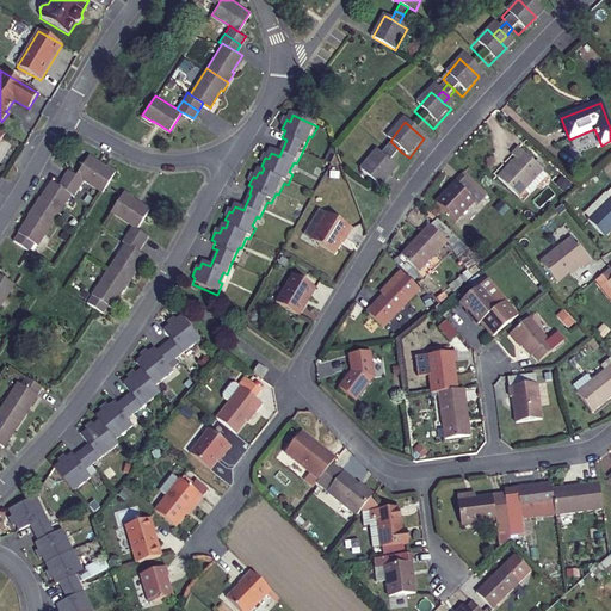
[(396,160),(402,153),(395,146),(389,154),(396,160)]
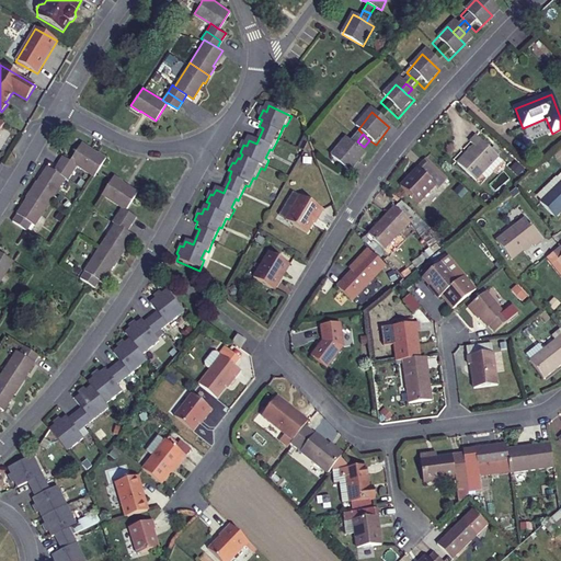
[(499,157),(477,135),(470,142),(474,147),(465,158),(462,157),(458,163),(477,181),(499,157)]
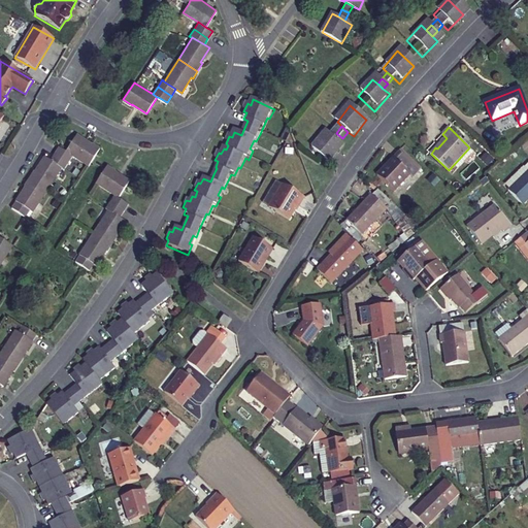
[(332,138),(338,143),(342,138),(336,133),(332,138)]
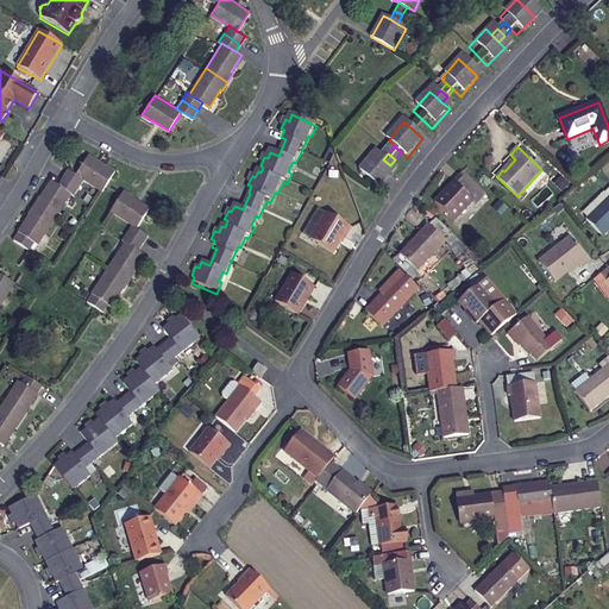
[(397,171),(390,165),(383,159),(377,155),(362,176),(381,192),(397,171)]
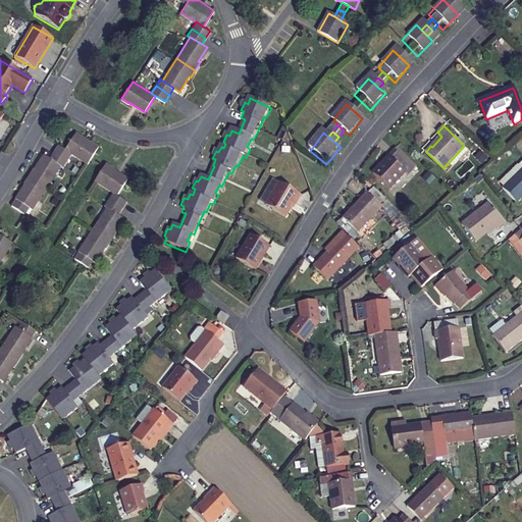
[(63,150),(70,155),(86,164),(97,147),(90,143),(90,144),(74,134),(63,150)]
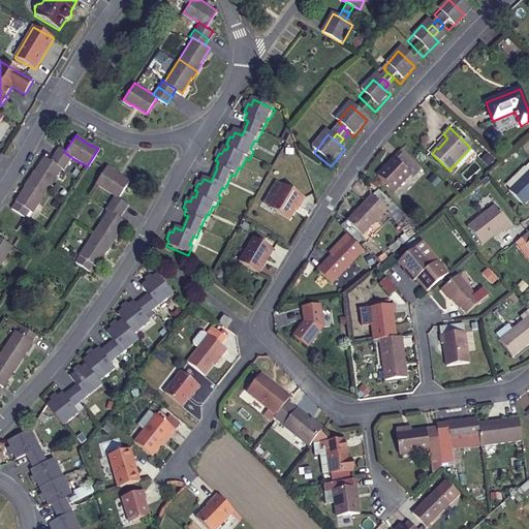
[(71,157),(64,152),(58,148),(53,155),(66,163),(71,157)]
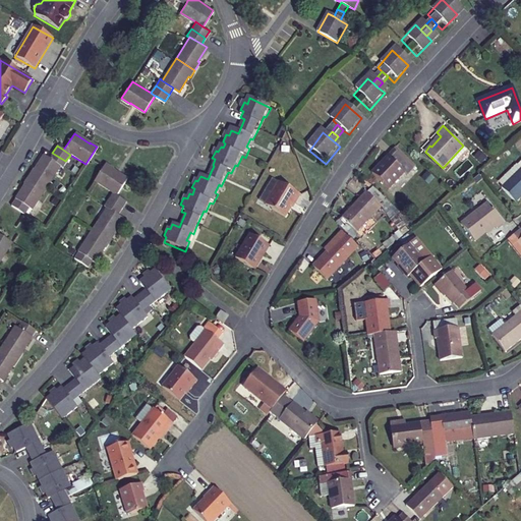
[(403,170),(406,173),(412,167),(393,148),(370,171),(388,186),(403,170)]
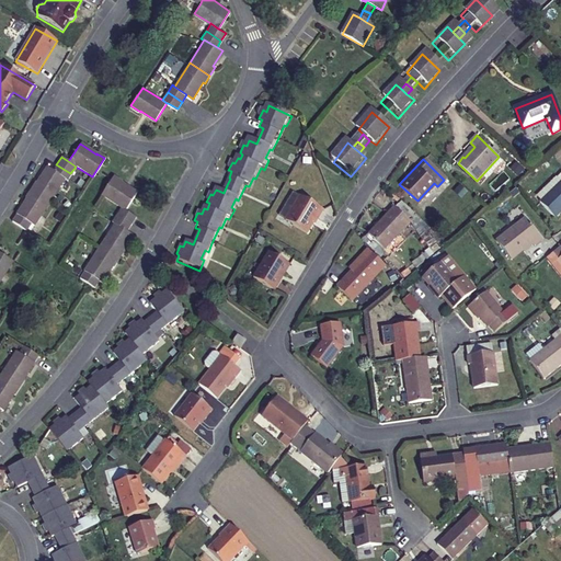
[(52,172),(64,180),(66,181),(70,173),(56,164),(52,172)]
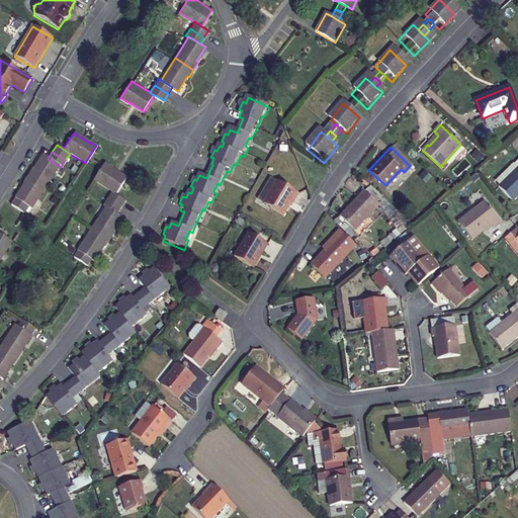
[(59,166),(48,159),(42,155),(32,171),(31,170),(26,177),(44,188),(59,166)]
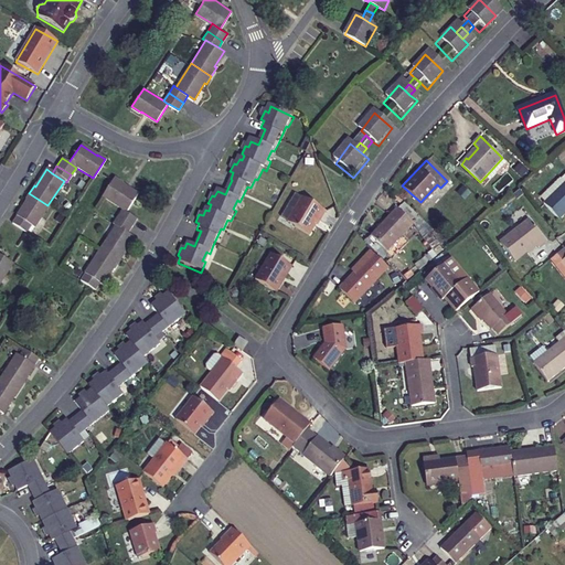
[(564,182),(545,201),(561,217),(564,212),(564,176),(564,177),(564,182)]
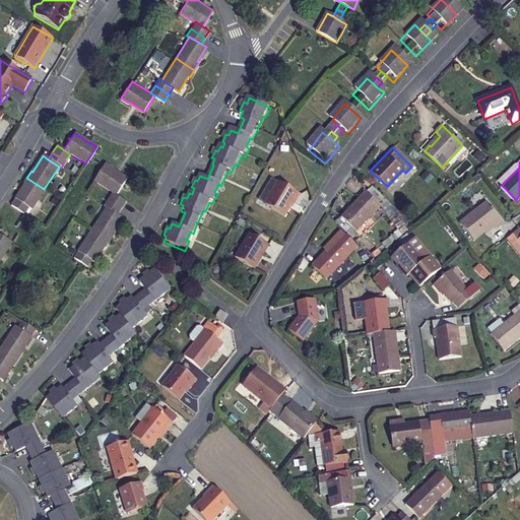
[(112,194),(116,196),(126,181),(112,171),(112,170),(105,166),(94,183),(112,194)]
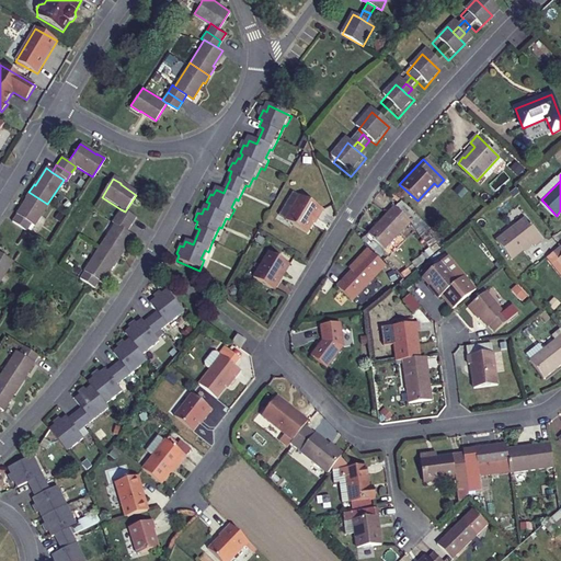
[(47,204),(29,192),(24,198),(25,199),(15,216),(30,225),(33,227),(47,204)]
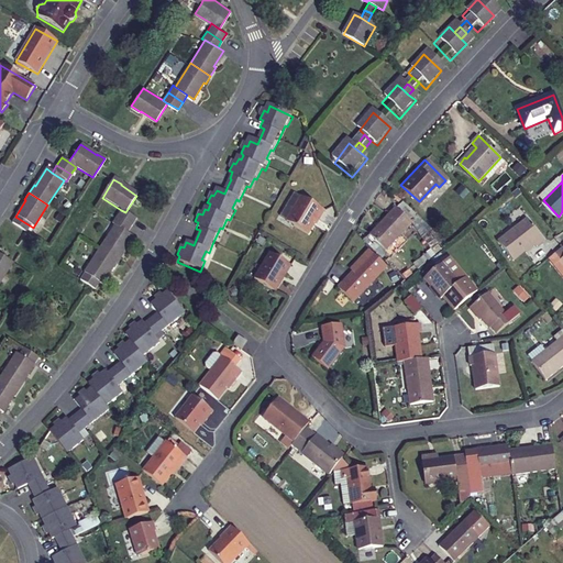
[(319,220),(324,211),(301,197),(286,221),(308,234),(318,219),(319,220)]
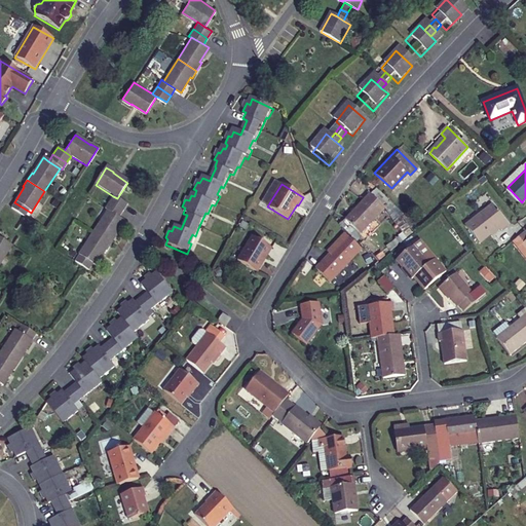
[(384,207),(369,192),(345,218),(361,232),(384,207)]
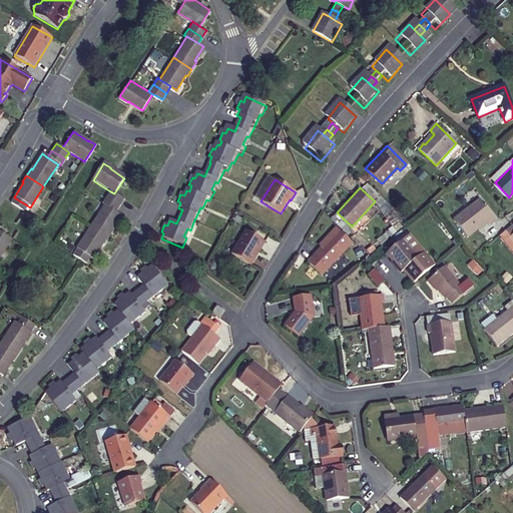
[(106,198),(119,207),(124,200),(114,193),(110,191),(106,198)]
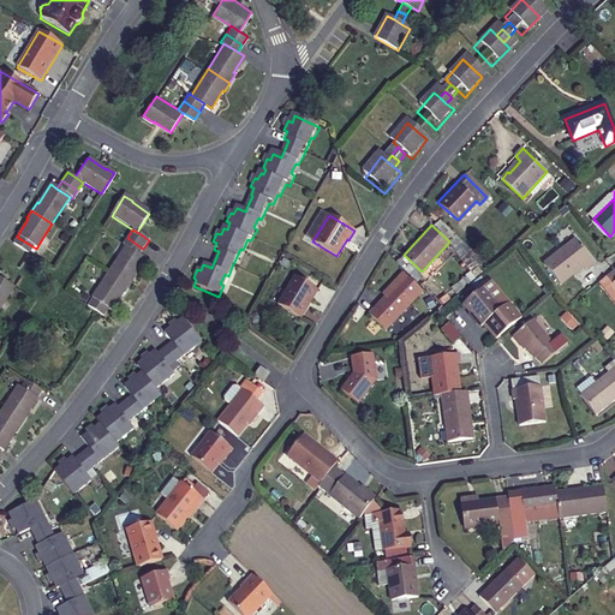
[(33,246),(17,237),(11,244),(28,255),(33,246)]
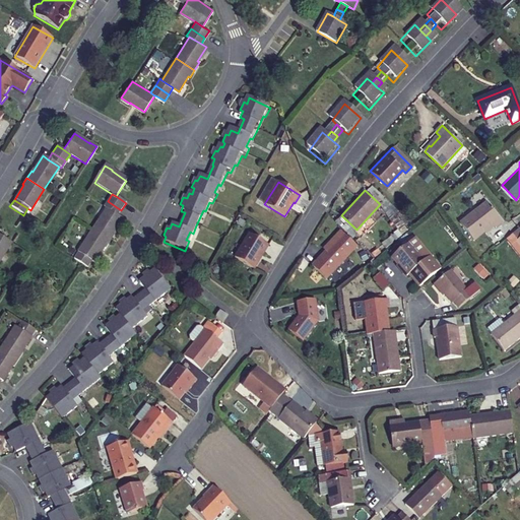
[(496,223),(497,225),(504,220),(489,200),(462,220),(475,239),(496,223)]
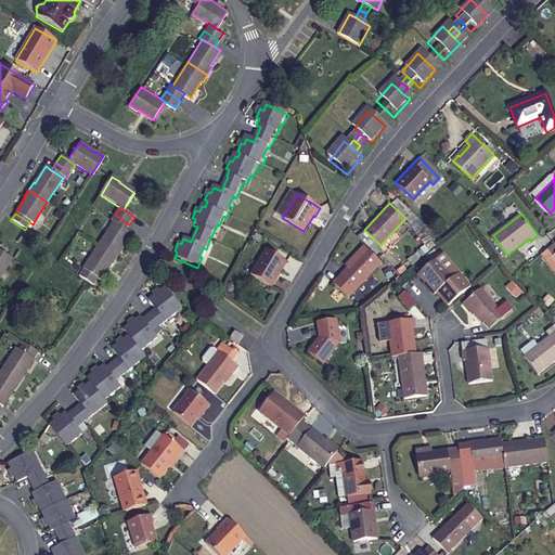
[(111,222),(113,223),(125,231),(129,224),(115,215),(111,222)]
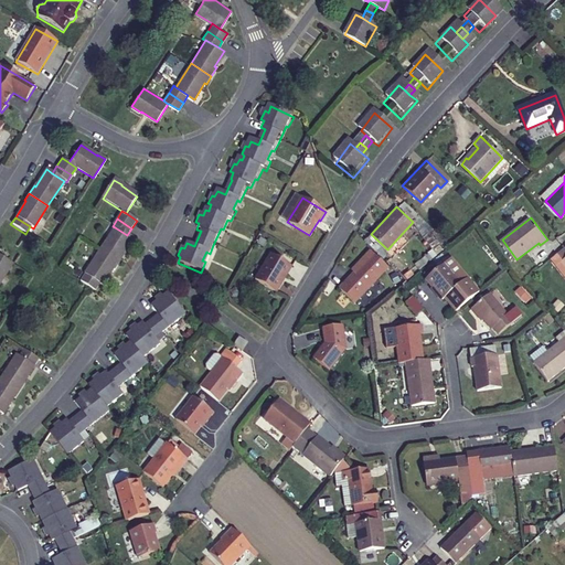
[(99,252),(118,265),(124,256),(123,255),(132,240),(127,235),(115,227),(99,252)]
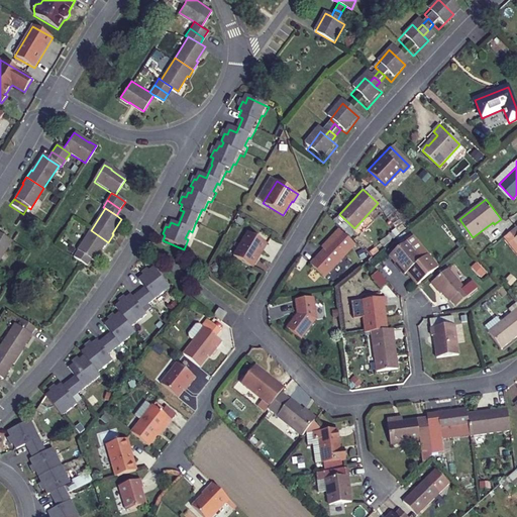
[(326,244),(328,246),(311,265),(324,278),(355,245),(339,229),(326,244)]
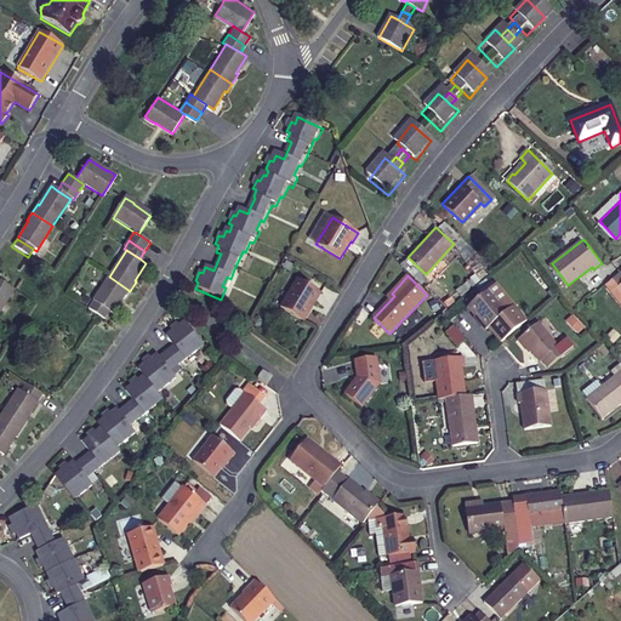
[(92,302),(109,313),(113,314),(124,298),(125,300),(130,291),(109,277),(92,302)]
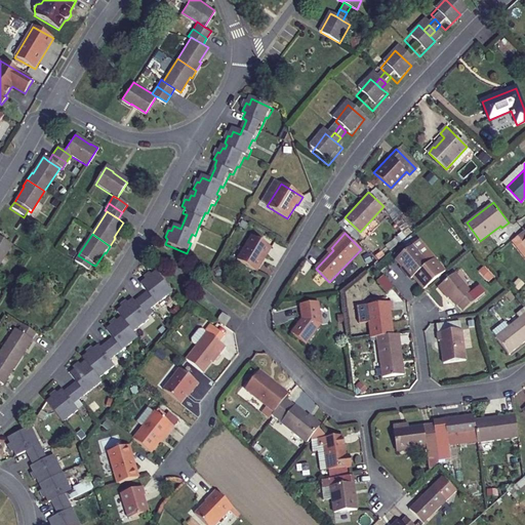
[(519,235),(514,239),(524,254),(524,242),(519,235)]
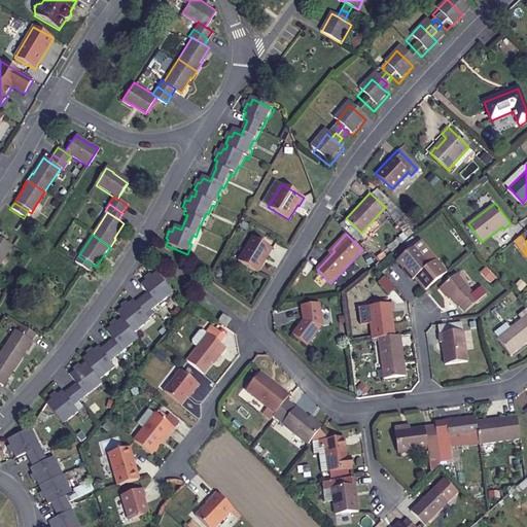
[(256,273),(265,258),(267,258),(273,249),(252,237),(238,261),(256,273)]
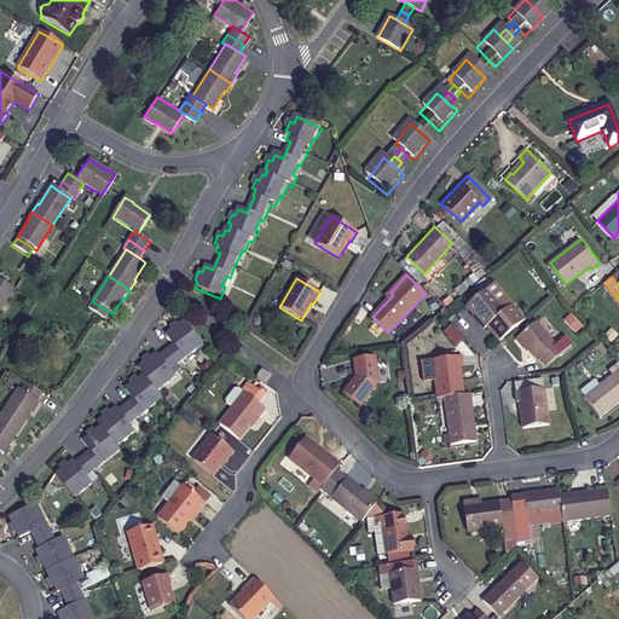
[(0,310),(13,289),(0,279),(0,310)]
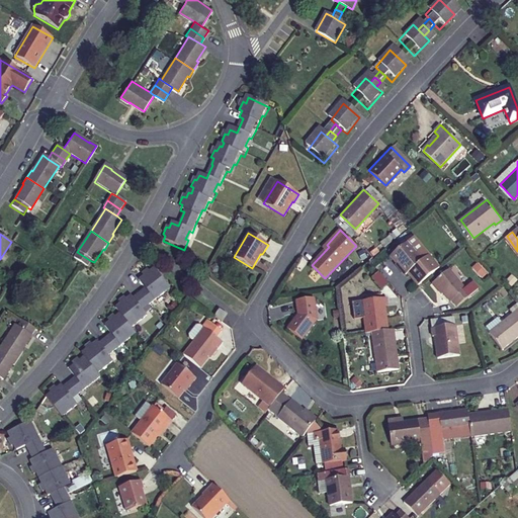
[(410,272),(420,284),(441,267),(431,255),(421,242),(414,248),(409,242),(393,255),(409,274),(410,272)]
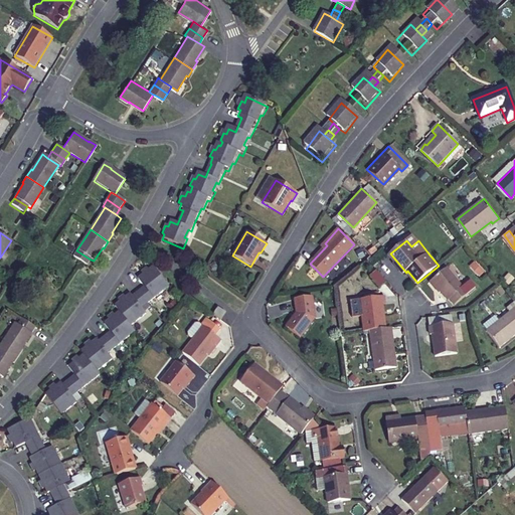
[(87,266),(91,260),(76,250),(73,256),(87,266)]
